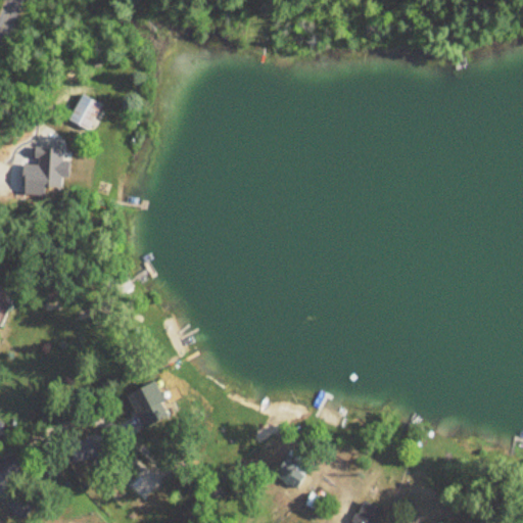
[(101,105),(81,94),(66,120),(86,131),(101,105)]
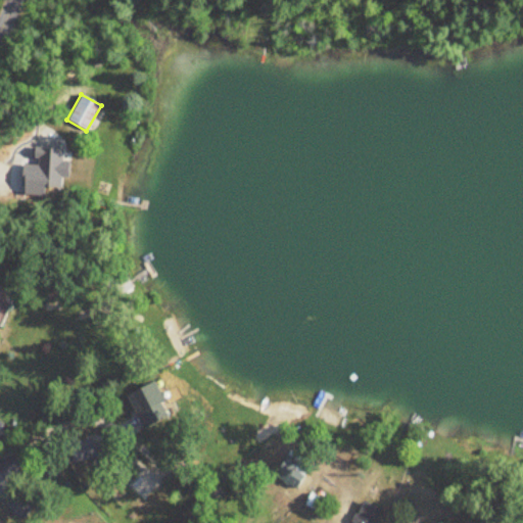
[(141,428),(169,416),(152,380),(125,392),(141,428)]
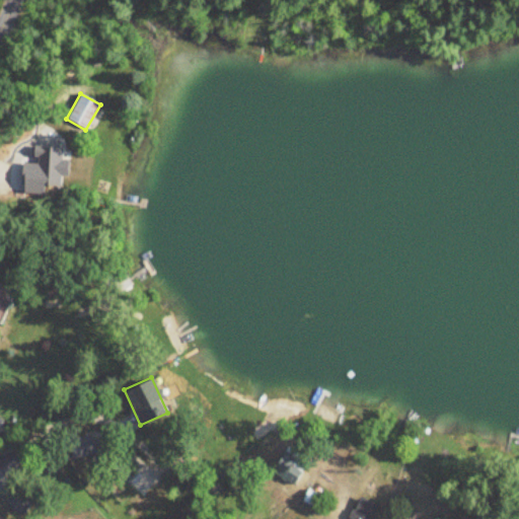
[(69,456),(88,456),(88,438),(69,438),(69,456)]
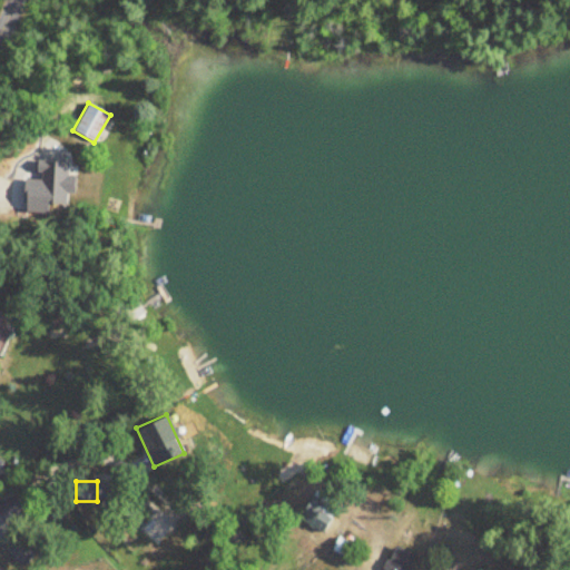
[(296,518),(321,533),(338,507),(315,491),(296,518)]
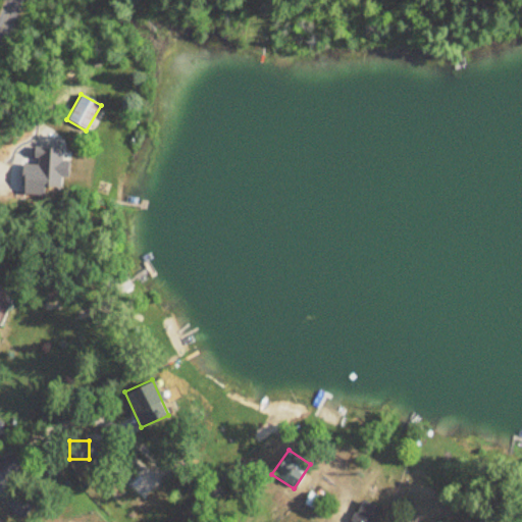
[(155,486),(122,454),(108,468),(141,501),(155,486)]
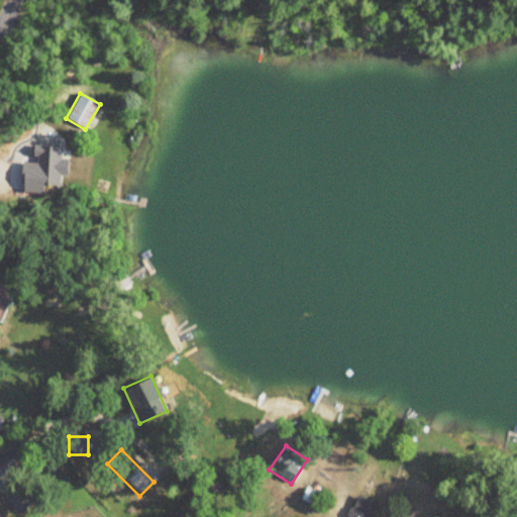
[(300,500),(316,506),(321,494),(305,487),(300,500)]
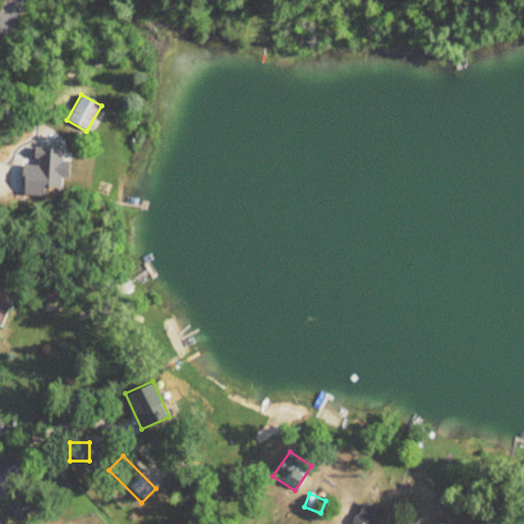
[(376,523),(383,512),(363,501),(350,523),(376,523)]
